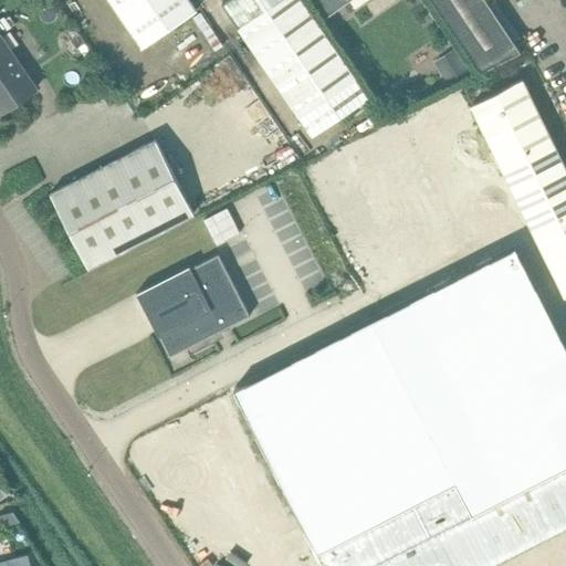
[(108,0),(142,48),(197,10),(189,0),(108,0)]
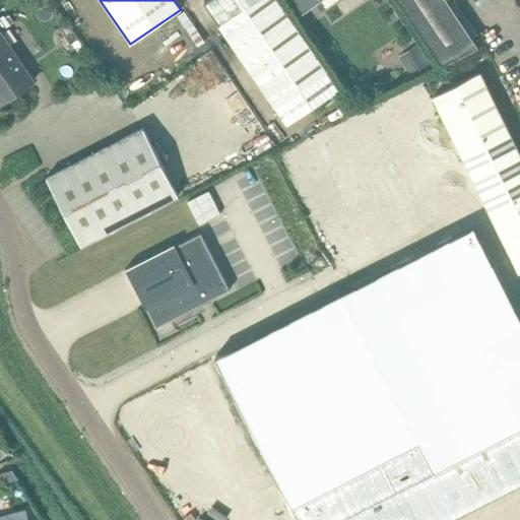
[(277,0),(206,0),(204,2),(287,125),(339,89),(277,0)]
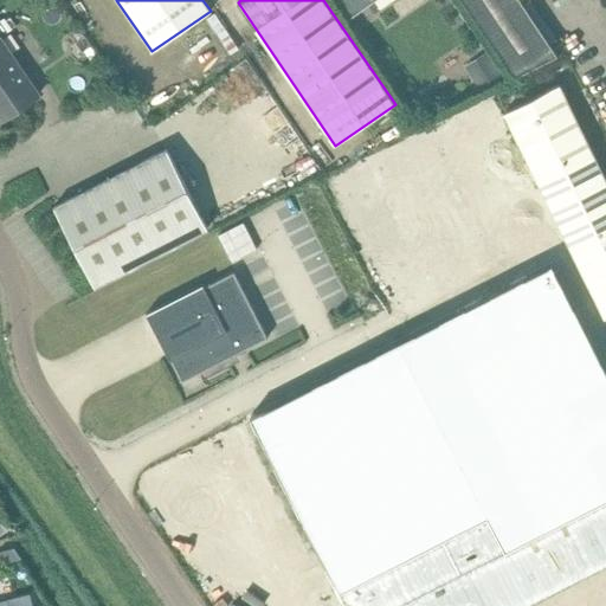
[(334,0),(347,18),(372,0),(334,0)]
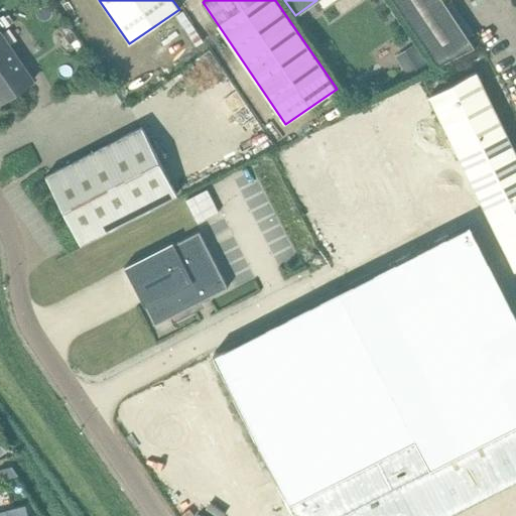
[(393,0),(438,66),(475,46),(443,0),(393,0)]
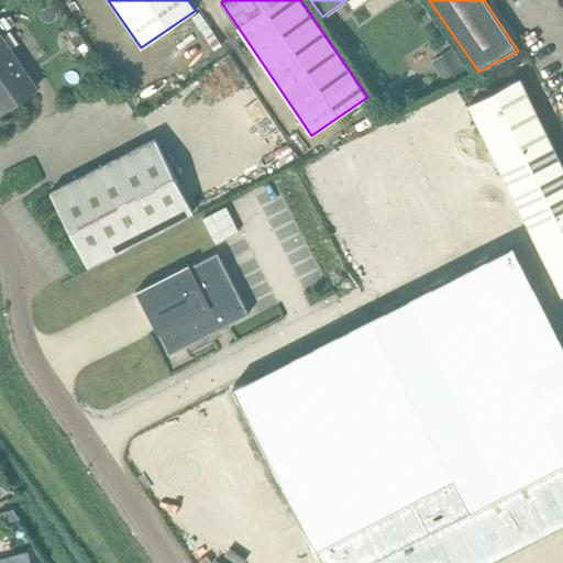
[(73,39),(65,44),(70,53),(78,47),(86,58),(92,54),(74,26),(65,28),(73,39)]
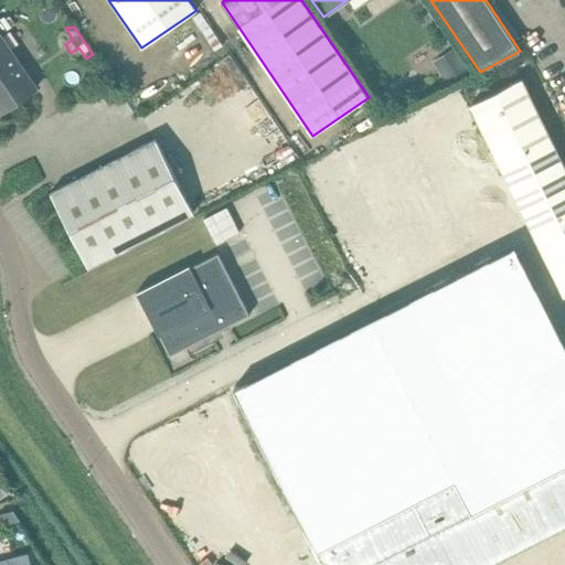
[(0,109),(1,113),(36,88),(0,35),(0,109)]
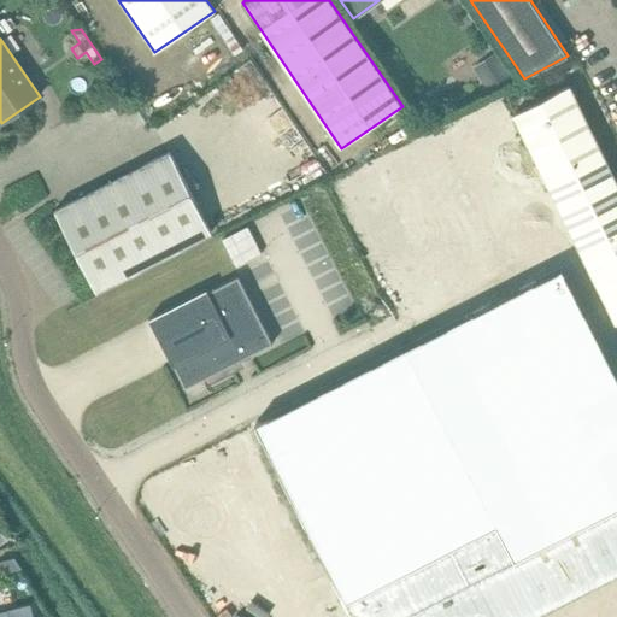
[(495,54),(476,66),(492,89),(511,77),(495,54)]
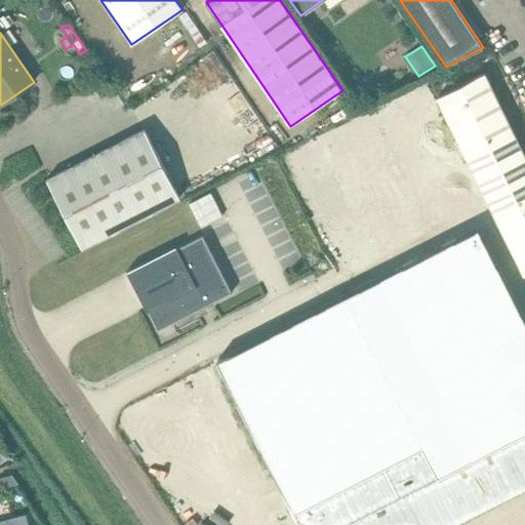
[(524,145),(480,61),(437,84),(524,253),(524,145)]
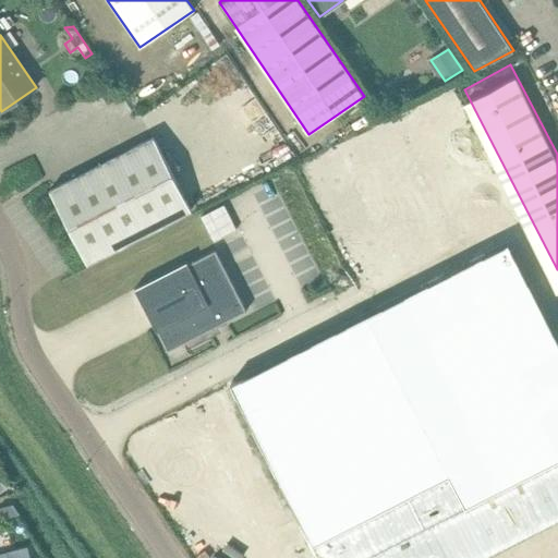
[(154,136),(50,190),(87,264),(192,210),(154,136)]
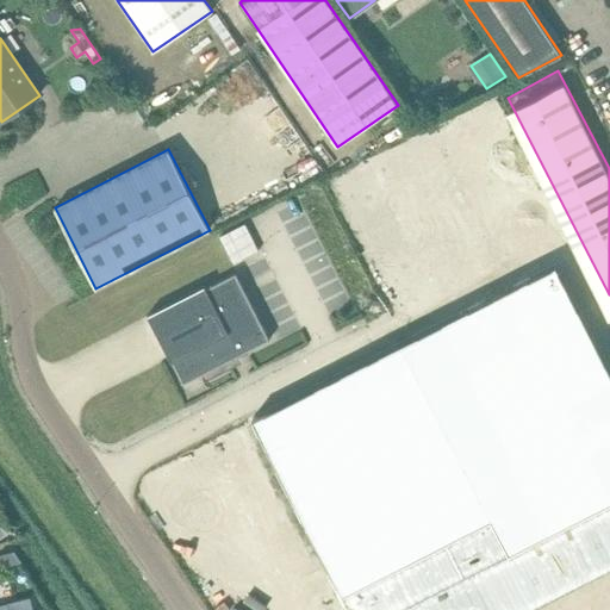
[(246,224),(219,237),(234,265),(259,251),(246,224)]
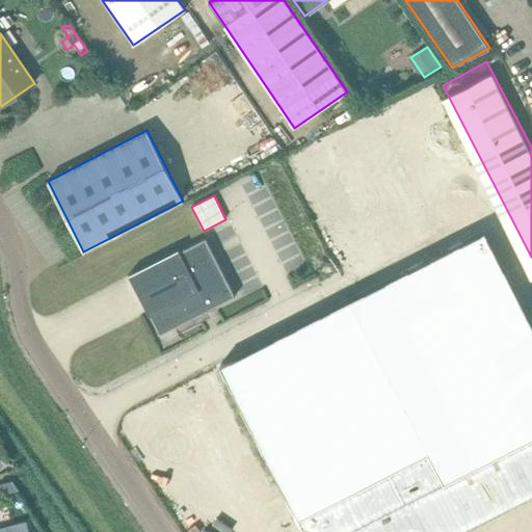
[(179,249),(129,275),(130,276),(132,276),(150,312),(149,313),(149,314),(160,335),(177,326),(176,325),(207,310),(208,311),(208,310),(236,296),(206,238),(180,251),(179,249)]
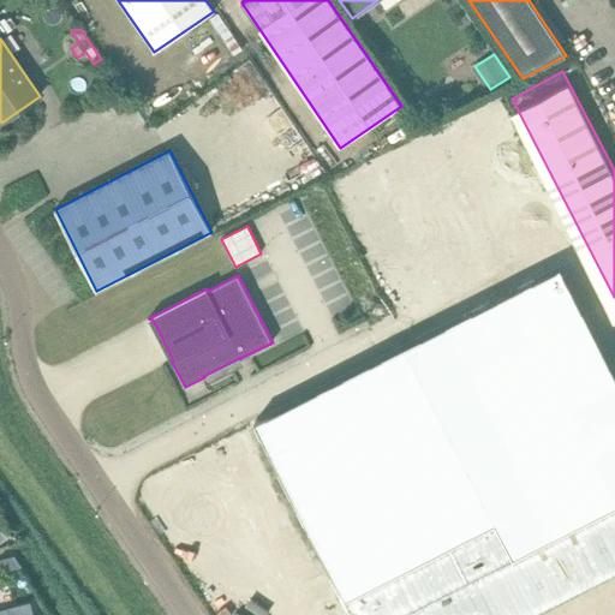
[(614,614),(614,418),(545,278),(179,437),(276,614),(614,614)]
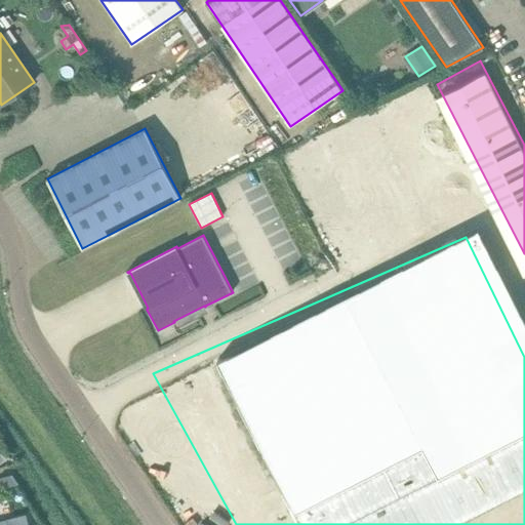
[(0,477),(0,485),(1,488),(18,484),(12,475),(0,477)]
